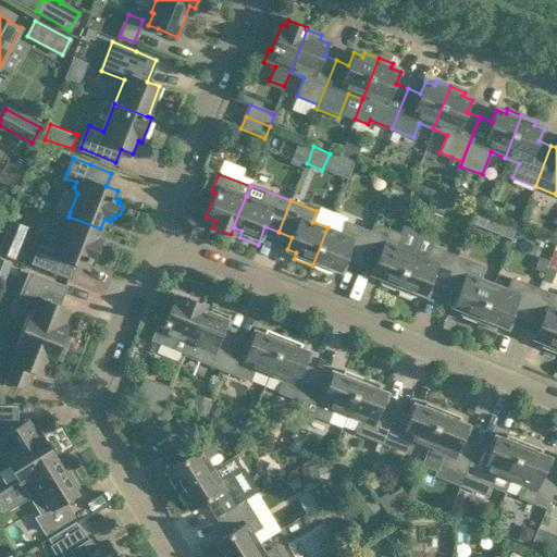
[(483,211),(479,223),(514,236),(518,224),(483,211)]
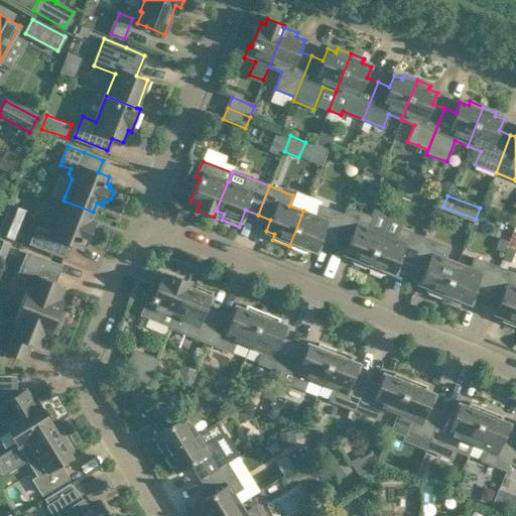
[(96,228),(94,227),(95,224),(89,222),(93,212),(63,201),(60,208),(54,222),(44,218),(40,220),(30,244),(45,250),(65,257),(70,245),(81,249),(83,243),(87,244),(89,239),(91,240),(95,237),(97,233),(96,228)]
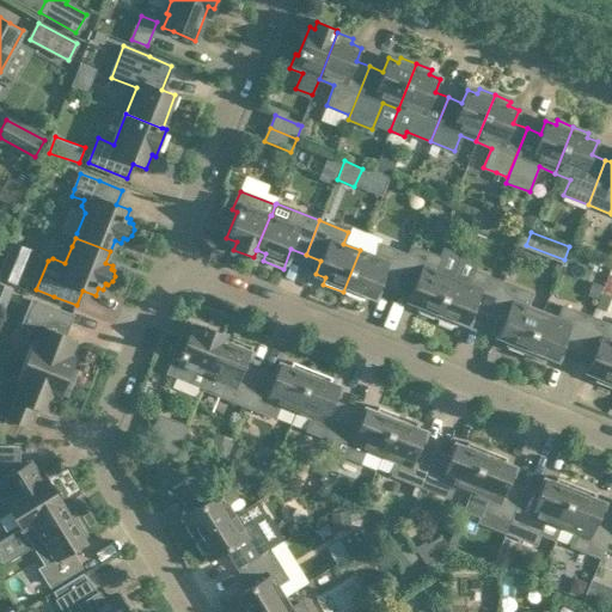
[(409,256),(408,256),(380,245),(375,257),(360,250),(343,292),(362,300),(365,293),(375,298),(380,286),(395,292),(399,281),(409,256)]
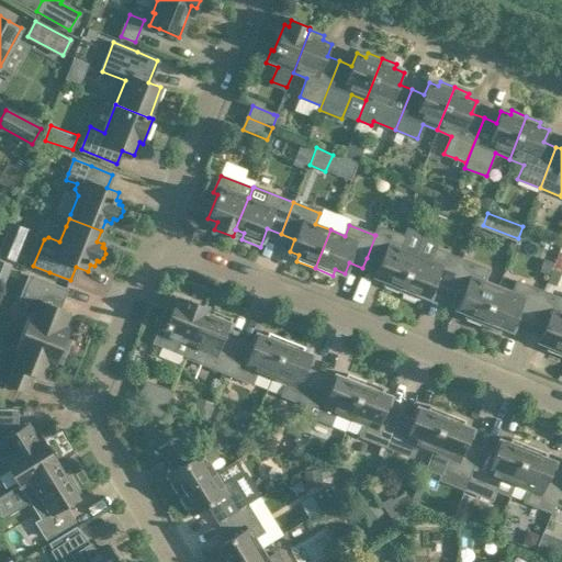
[(400,292),(423,235),(408,228),(405,237),(378,226),(374,235),(375,235),(367,258),(362,268),(375,273),(375,276),(384,279),(382,285),(400,292)]
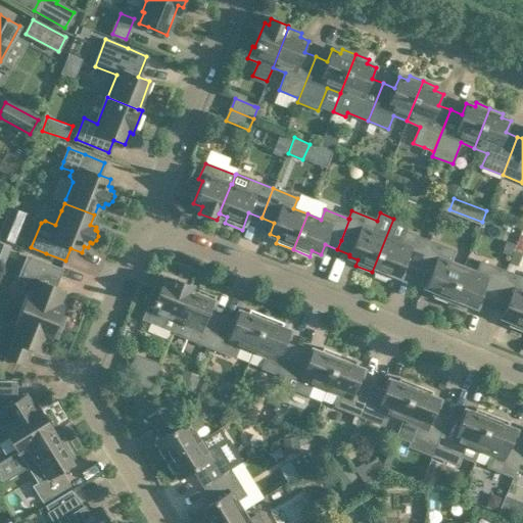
[(417,271),(429,241),(405,231),(408,224),(393,219),(372,272),(389,279),(391,273),(400,277),(405,266),(417,271)]
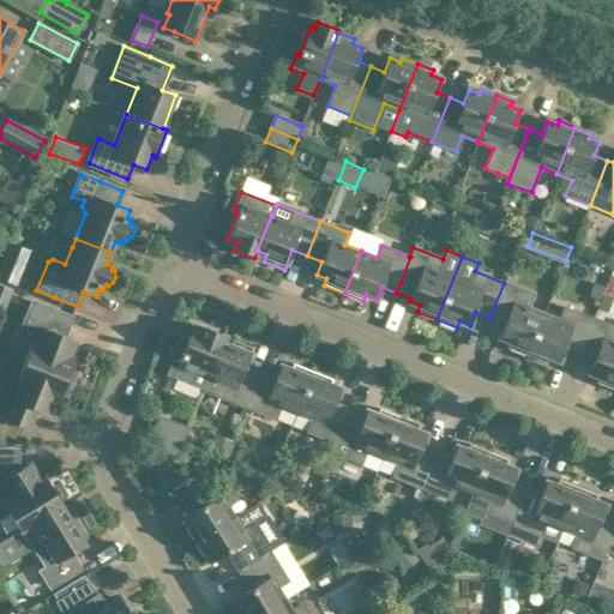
[(527,355),(543,313),(527,307),(533,294),(504,283),(489,318),(505,324),(499,336),(510,341),(507,348),(527,355)]
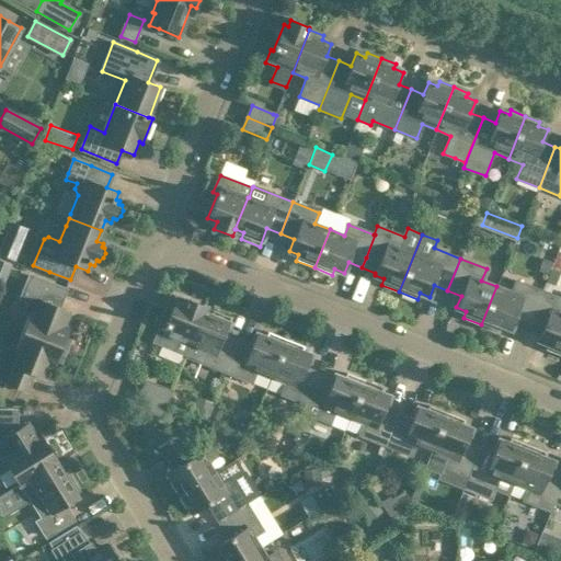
[(66,289),(45,282),(30,275),(21,298),(30,301),(25,313),(30,315),(23,332),(61,347),(69,329),(63,327),(68,311),(59,307),(66,289)]
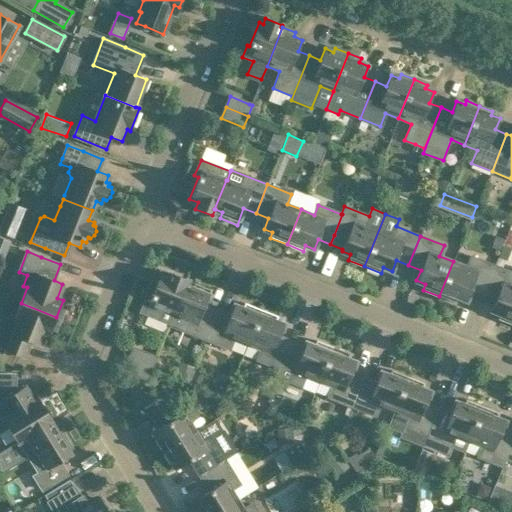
[(471,290),(483,295),(494,266),(471,256),(467,266),(453,261),(439,296),(456,303),(458,297),(466,300),(471,290)]
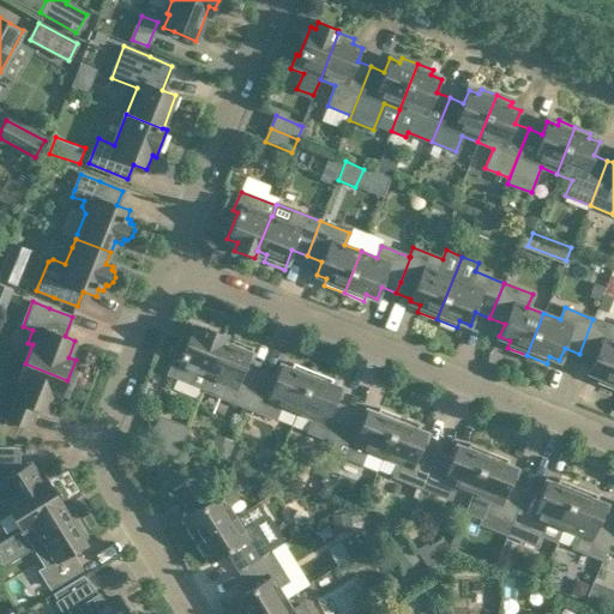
[(613,390),(613,326),(593,319),(579,354),(594,359),(589,372),(600,377),(596,383),(613,390)]
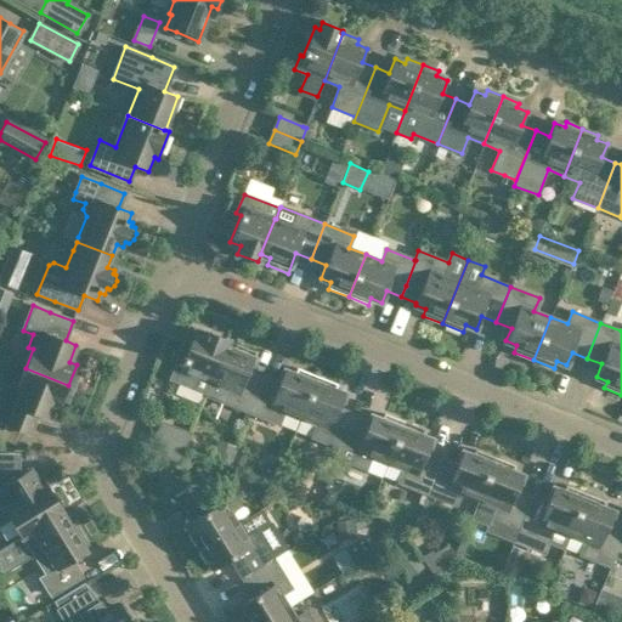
[(224,346),(225,348),(227,340),(207,332),(203,339),(193,335),(182,362),(177,361),(170,379),(205,393),(209,383),(224,346)]
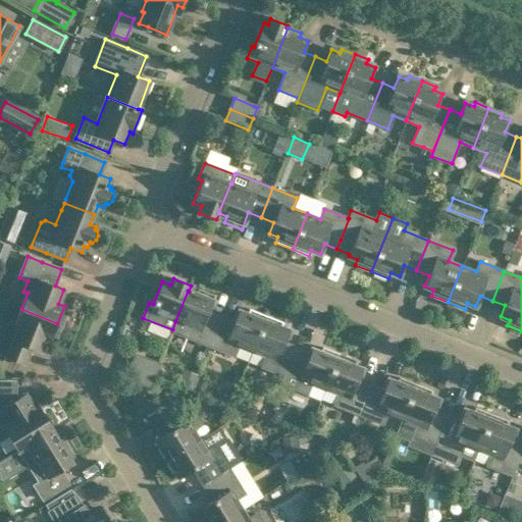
[(210,347),(221,317),(209,312),(215,296),(198,289),(196,295),(189,292),(188,291),(175,321),(172,329),(171,331),(210,347)]
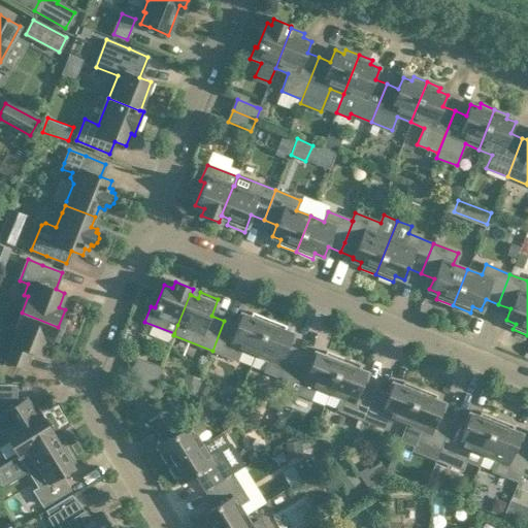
[(52,343),(58,327),(22,312),(15,328),(11,326),(9,330),(2,328),(0,333),(0,356),(7,359),(6,362),(24,368),(30,353),(41,357),(46,341),(52,343)]
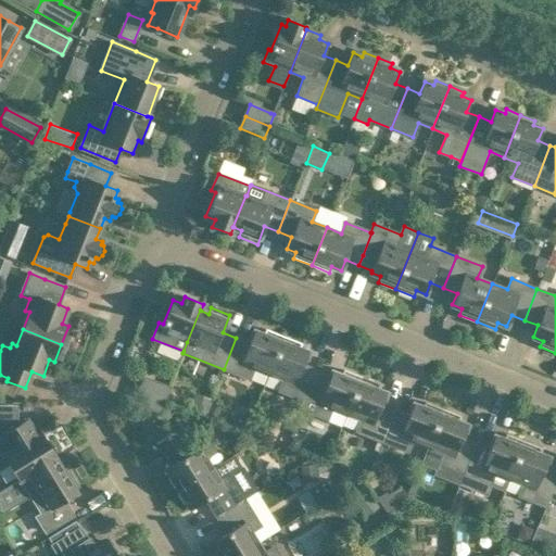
[(268,375),(283,337),(265,329),(263,336),(254,331),(249,343),(236,338),(224,369),(249,379),(253,368),(268,375)]
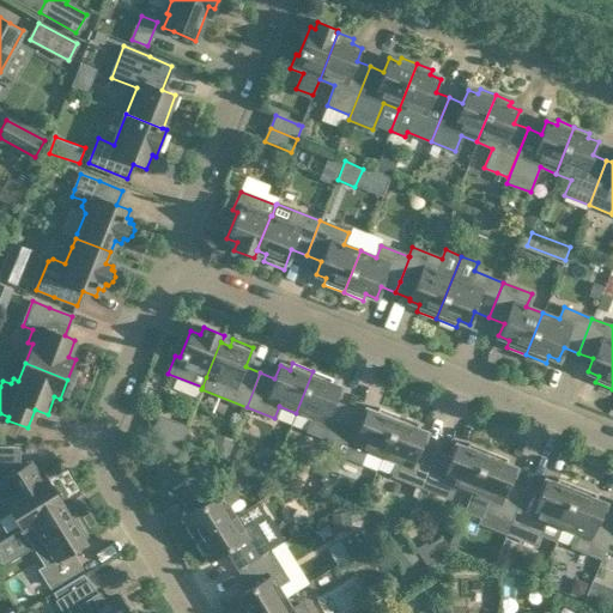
[(332,451),(350,407),(335,401),(340,389),(329,386),(332,378),(313,371),(296,413),(311,419),(307,431),(335,442),(332,451)]
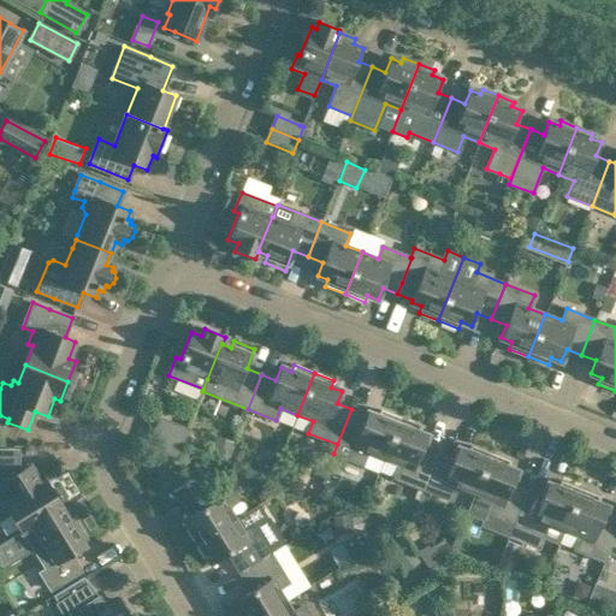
[(384,460),(400,418),(380,409),(378,416),(367,413),(367,415),(351,409),(333,454),(362,466),(367,452),(384,460)]
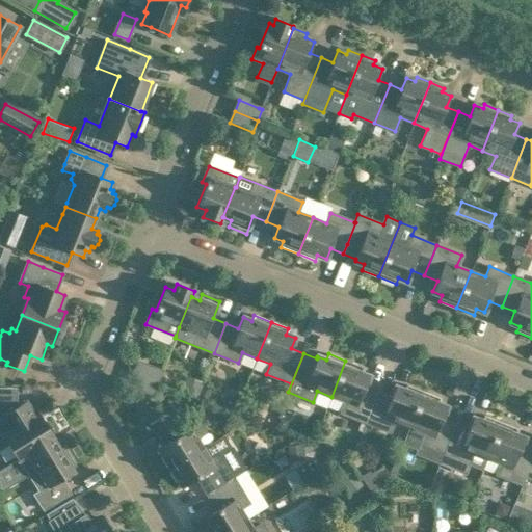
[(363,367),(345,361),(331,397),(345,402),(341,413),(366,423),(377,393),(365,388),(369,376),(361,373),(363,367)]
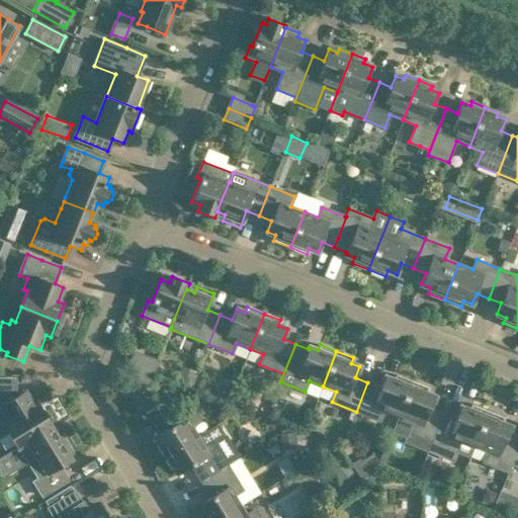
[(158,361),(135,352),(131,363),(153,372),(158,361)]
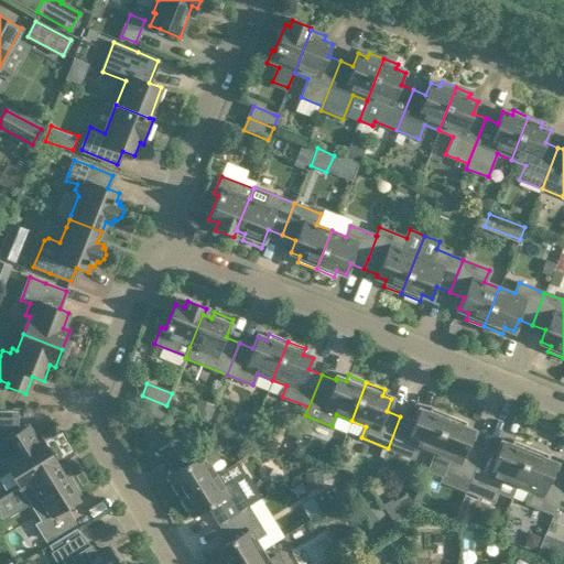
[(162,418),(166,405),(142,396),(137,408),(162,418)]
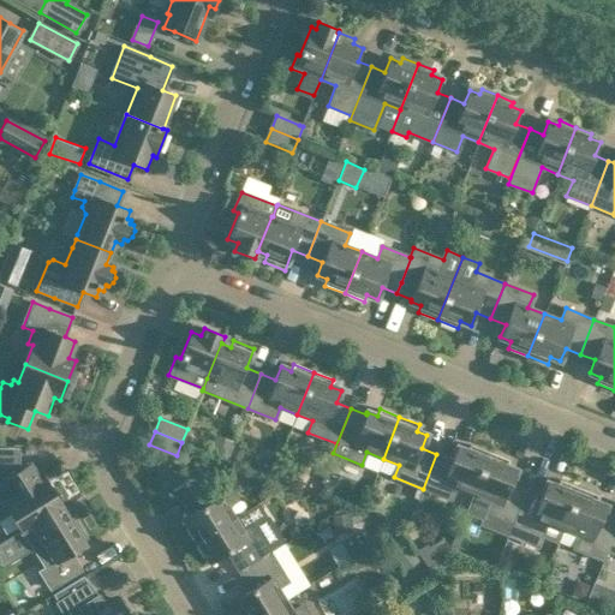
[(472,494),(489,452),(470,445),(466,452),(457,447),(452,460),(436,454),(423,489),(452,500),(457,488),(472,494)]
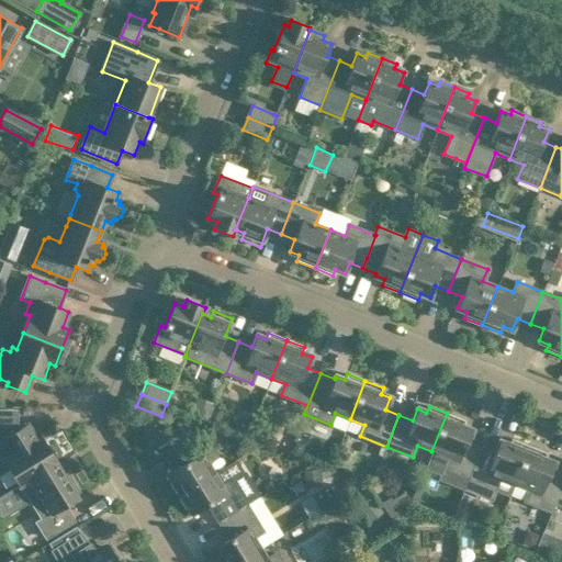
[(46,445),(41,435),(35,438),(26,425),(19,429),(15,425),(17,412),(0,411),(0,438),(9,453),(1,458),(18,485),(55,462),(55,463),(57,462),(55,459),(56,453),(52,446),(46,445)]
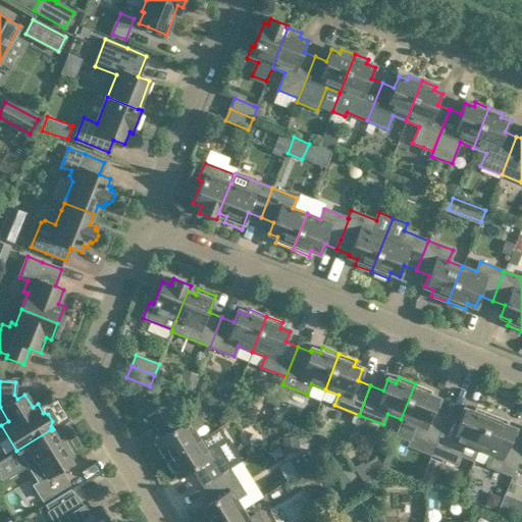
[(401,419),(395,436),(408,441),(411,435),(435,445),(447,416),(434,411),(438,400),(430,397),(432,390),(415,383),(401,419)]
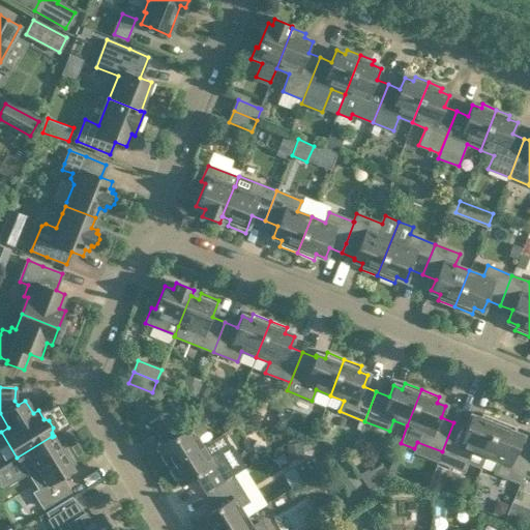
[(484,457),(499,420),(481,414),(479,419),(471,416),(466,428),(453,422),(442,451),(466,462),(470,451),(484,457)]
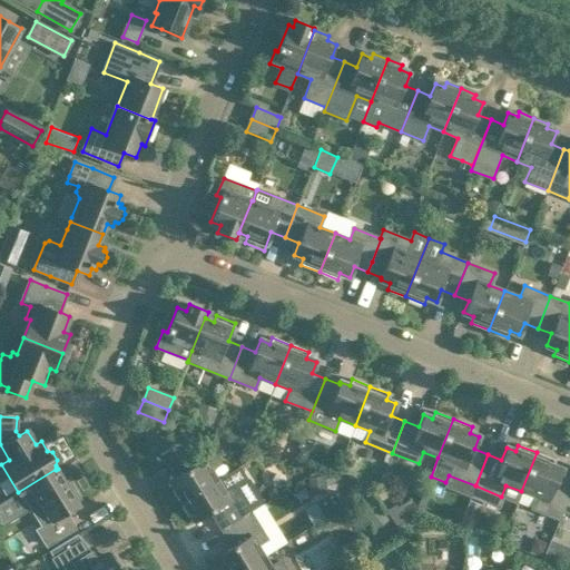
[(183,502),(217,481),(210,470),(220,463),(210,446),(182,464),(186,471),(169,481),(183,502)]
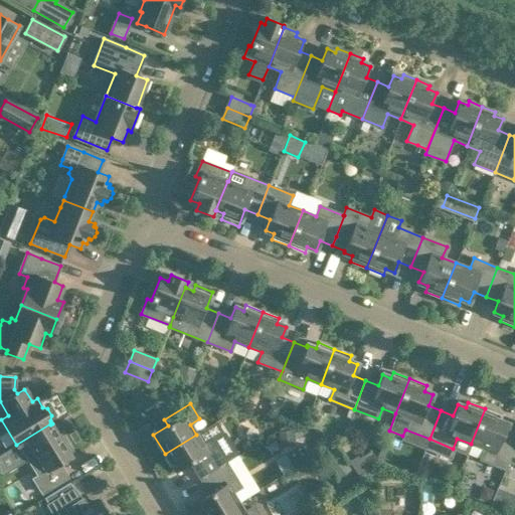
[(501,415),(485,408),(471,444),(485,449),(480,460),(504,469),(514,442),(514,431),(506,427),(508,424),(499,420),(501,415)]
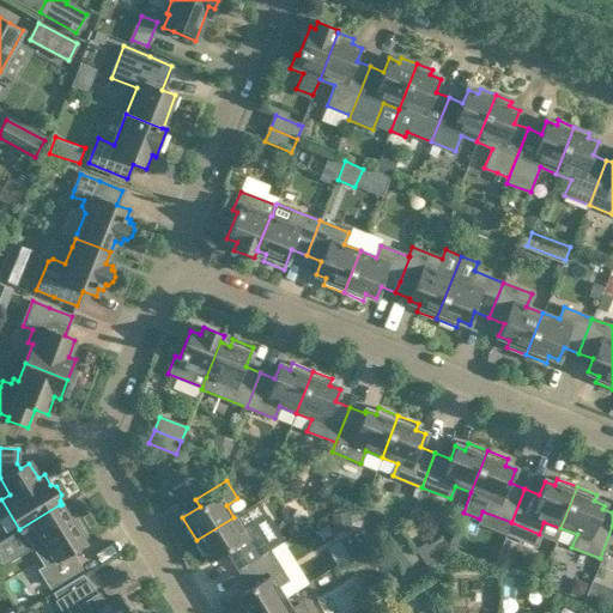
[(70,520),(60,505),(60,504),(19,529),(20,529),(23,528),(47,566),(41,570),(50,586),(79,568),(71,553),(84,545),(80,539),(85,535),(74,517),(70,520)]
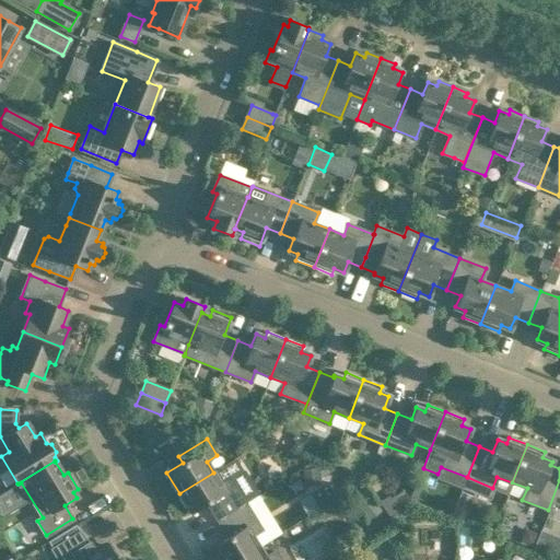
[(319,468),(303,469),(304,482),(321,481),(319,468)]
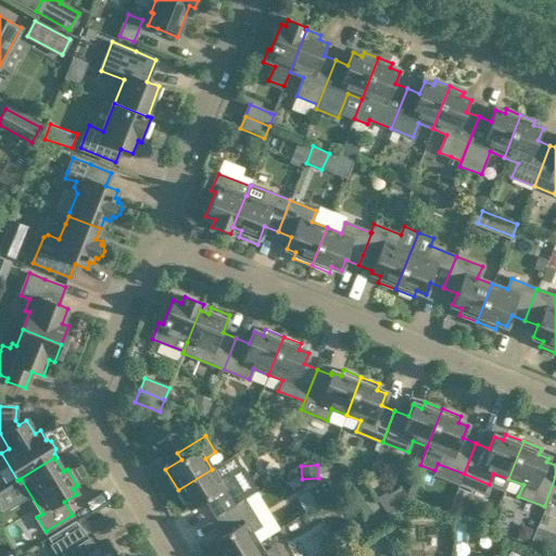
[(218,479),(212,469),(178,490),(191,510),(206,501),(210,505),(216,517),(244,500),(228,474),(218,479)]
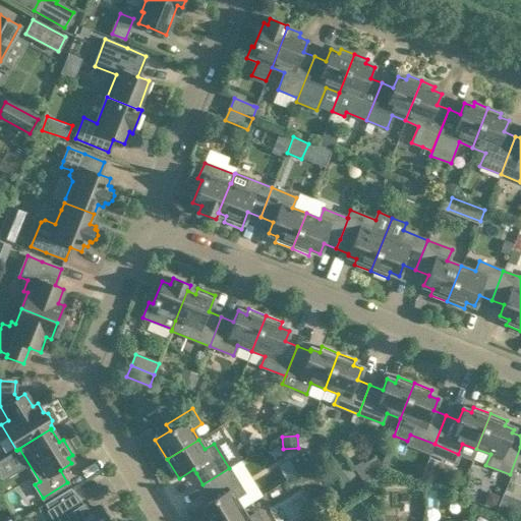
[(520,447),(510,474),(511,474),(514,467),(520,469),(520,447)]
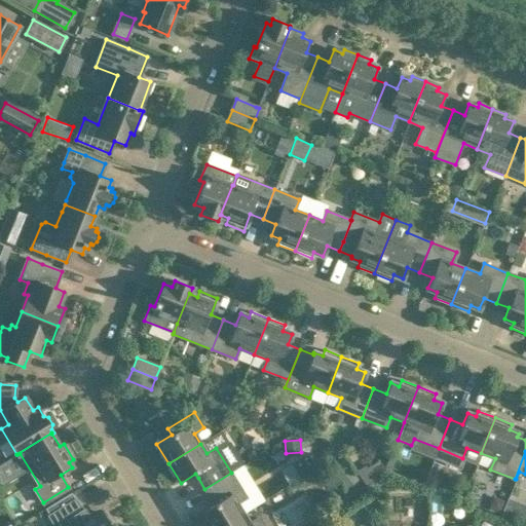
[(207,525),(222,525),(243,514),(237,503),(247,497),(231,473),(204,489),(212,500),(214,504),(199,514),(207,525)]
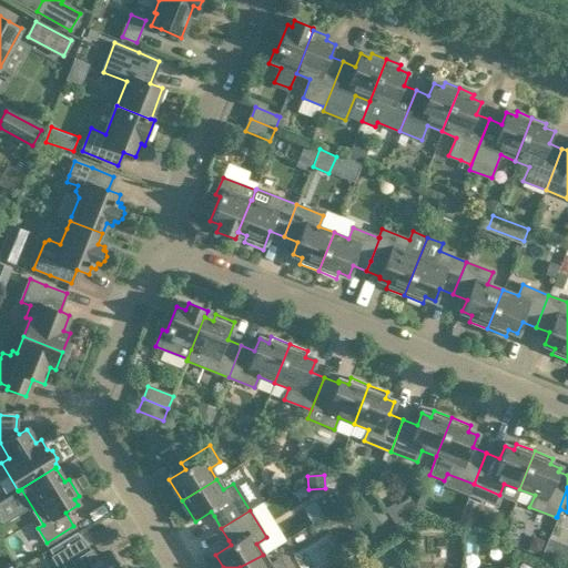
[(90,551),(82,539),(78,531),(49,549),(53,557),(60,567),(124,567),(122,564),(119,566),(111,554),(107,556),(105,553),(101,555),(97,558),(91,550),(90,551)]
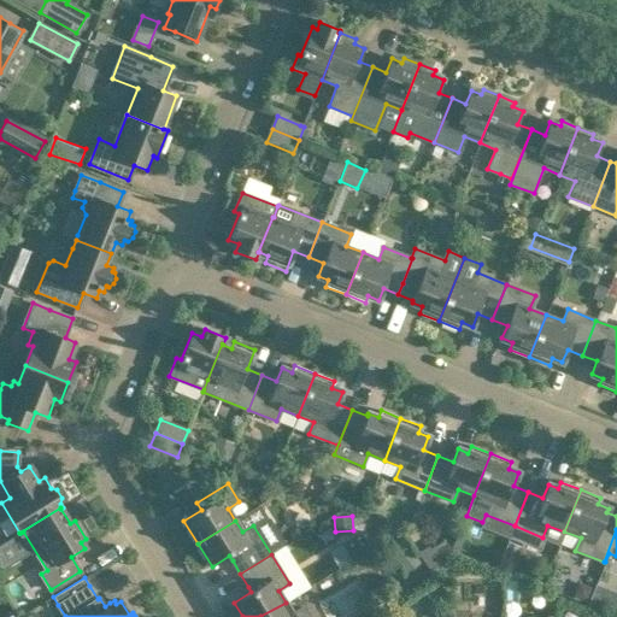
[(293,613),(286,603),(260,616),(309,616),(304,607),(293,613)]
